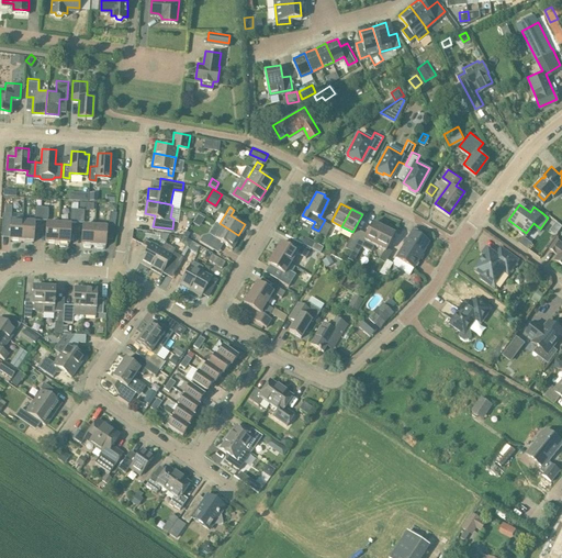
[(11,216),(11,215),(4,214),(3,227),(10,227),(9,236),(21,237),(23,218),(11,216)]
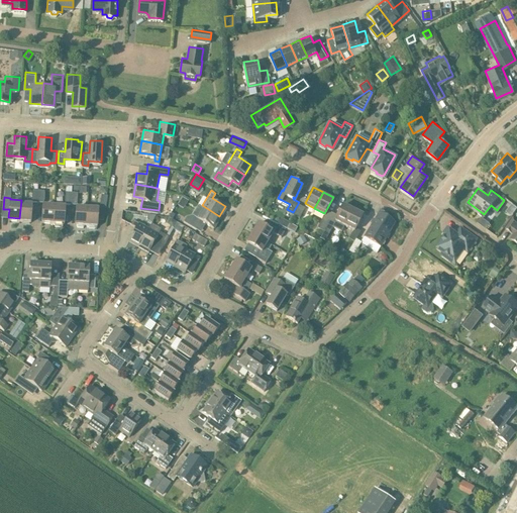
[(21,200),(19,218),(31,219),(32,201),(21,200)]
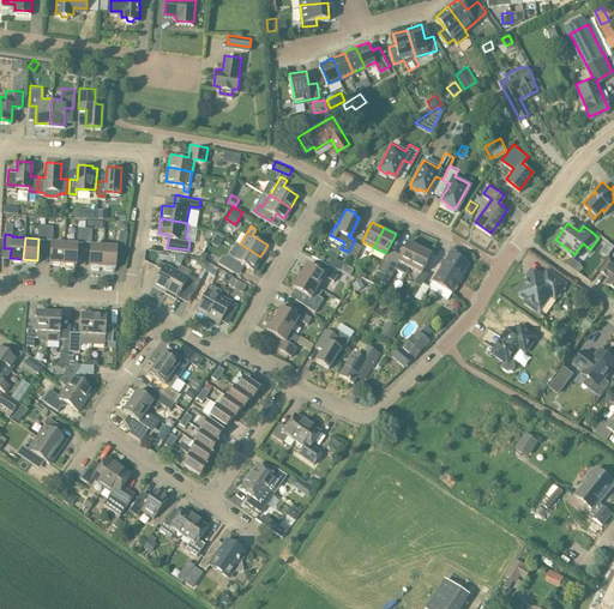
[(49,261),(62,261),(64,240),(50,240),(49,261)]
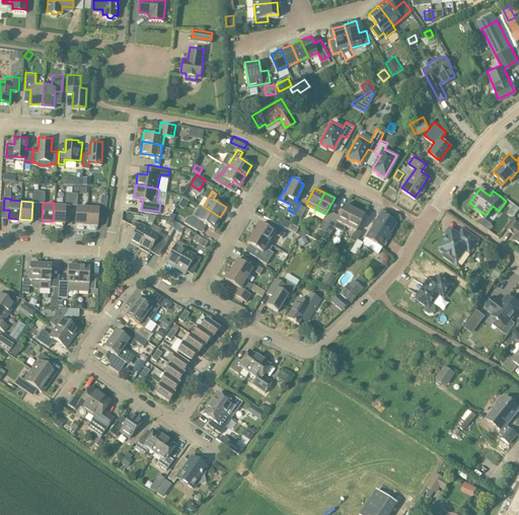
[(54,203),(53,221),(55,222),(55,224),(63,224),(63,222),(65,222),(66,204),(54,203)]
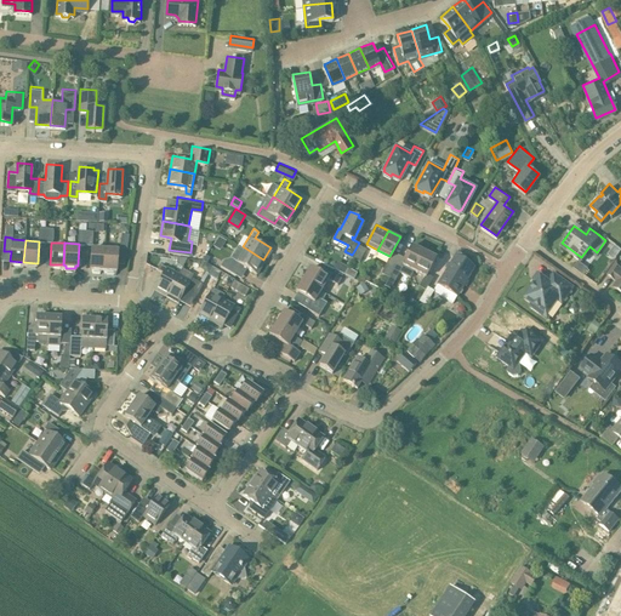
[(359,243),(352,255),(359,258),(366,246),(359,243)]
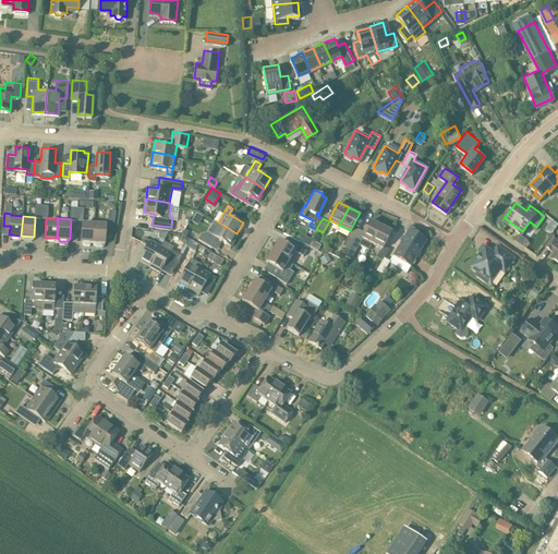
[(361,238),(359,242),(368,247),(372,241),(380,224),(370,218),(361,236),(361,238)]
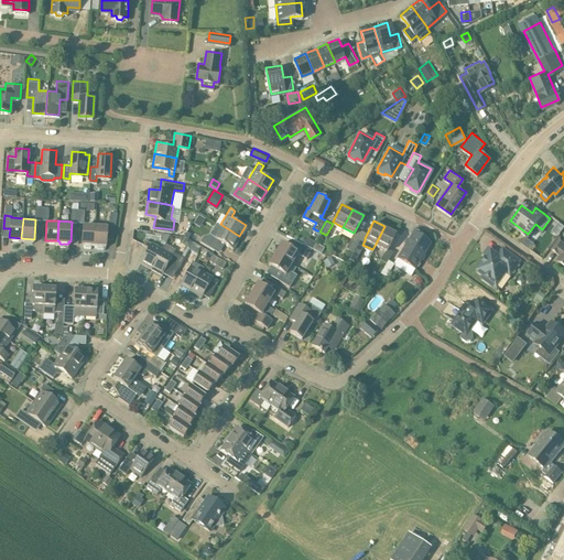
[(232,246),(239,236),(220,224),(216,222),(209,232),(204,233),(199,239),(215,247),(220,238),(232,246)]
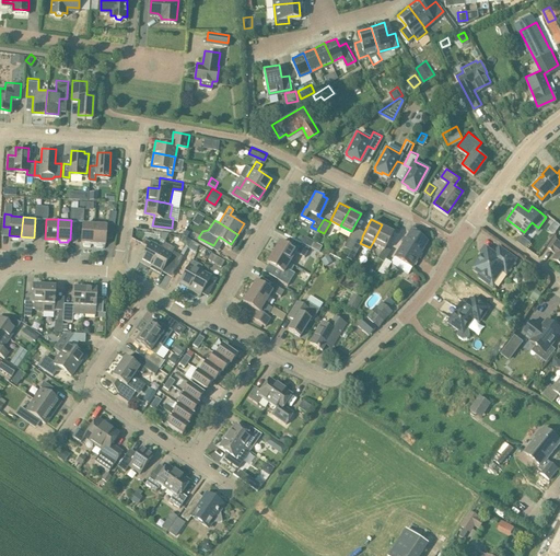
[(81,241),(82,241),(83,243),(90,244),(92,242),(93,242),(94,222),(82,221),(81,241)]
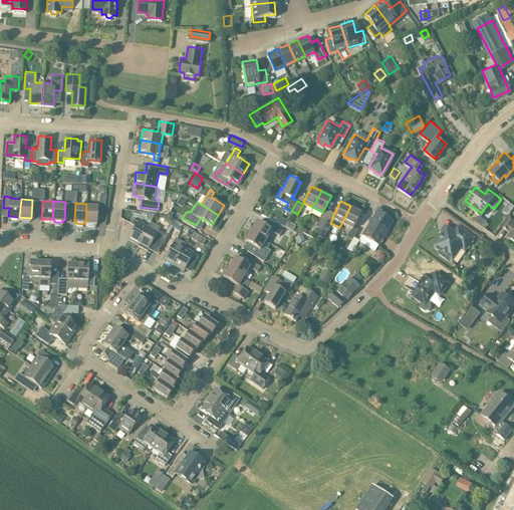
[(97,204),(86,204),(85,222),(87,222),(88,224),(94,224),(95,222),(96,222),(97,216),(97,204)]
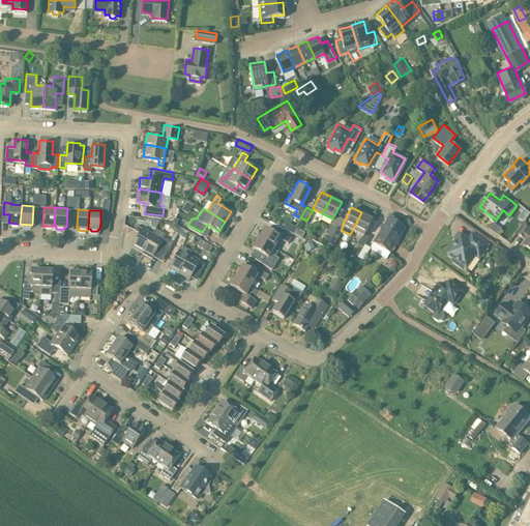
[(361,212),(353,229),(362,233),(357,241),(363,244),(370,234),(364,231),(372,217),(361,212)]
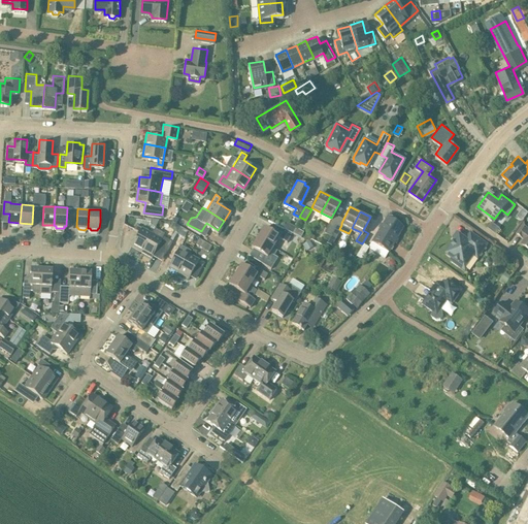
[(371,238),(372,238),(368,244),(385,255),(389,249),(389,250),(404,225),(395,219),(396,217),(395,215),(391,211),(388,213),(387,215),(371,238)]
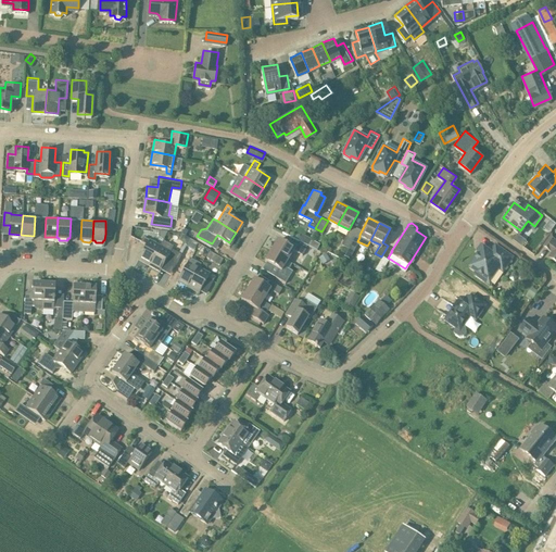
[(341,242),(348,246),(353,234),(348,230),(341,242)]
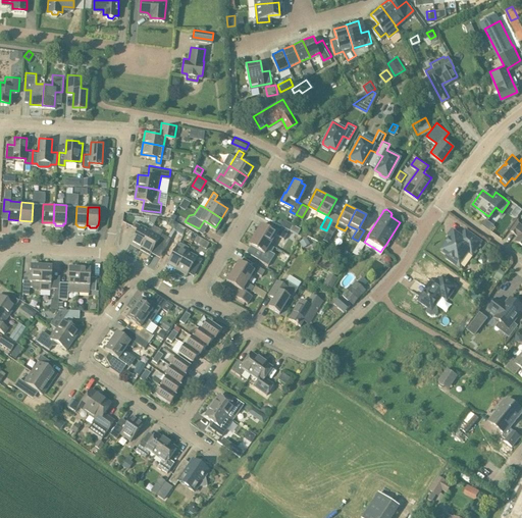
[(521,243),(521,218),(519,216),(511,227),(519,234),(516,239),(521,243)]
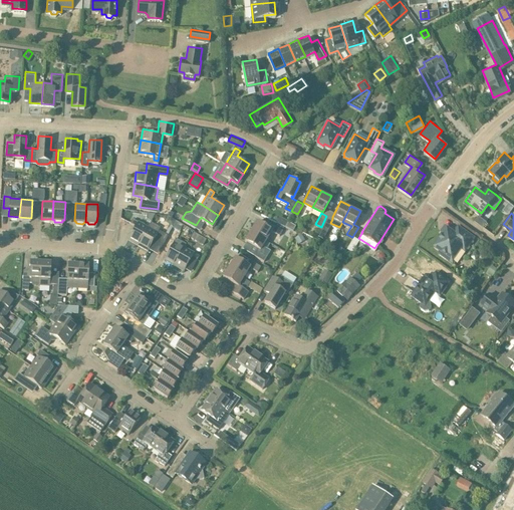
[(279,214),(275,219),(285,224),(288,218),(279,214)]
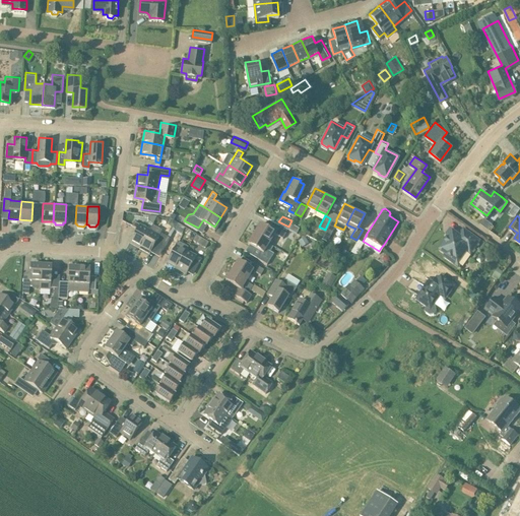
[(131,222),(137,226),(129,239),(139,245),(149,228),(139,221),(134,218),(131,222)]
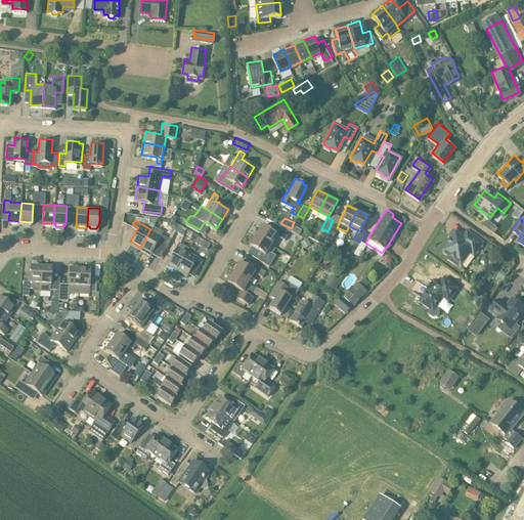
[(333,220),(328,231),(334,234),(337,227),(339,223),(333,220)]
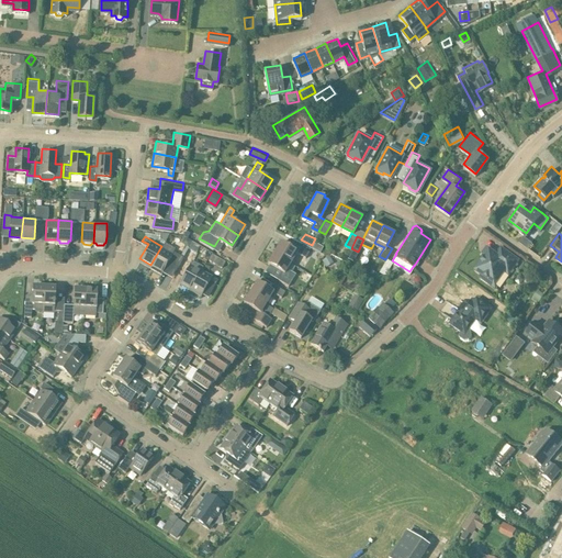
[(274,249),(291,260),(298,249),(306,255),(310,249),(298,242),(294,248),(285,242),(280,240),(274,249)]
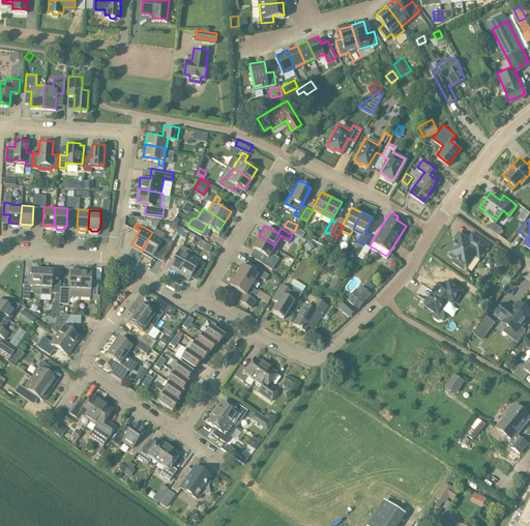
[(462,231),(447,252),(453,256),(452,258),(461,264),(468,269),(478,255),(479,256),(490,242),(473,230),(468,236),(462,231)]
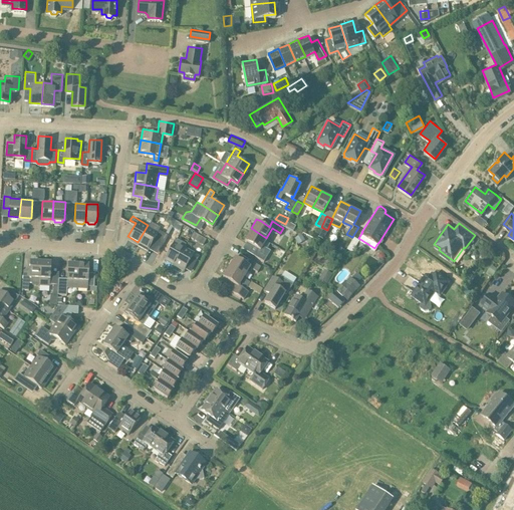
[(168,232),(163,240),(171,245),(164,257),(174,262),(184,245),(174,239),(172,238),(177,227),(172,224),(168,232)]
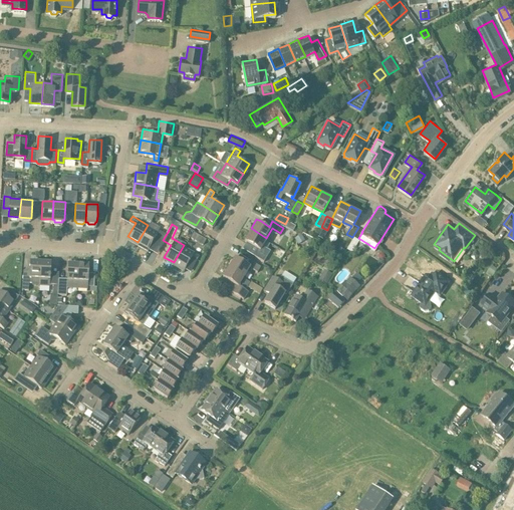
[(148,225),(138,242),(148,248),(153,239),(161,244),(163,240),(168,232),(159,227),(157,230),(148,225)]
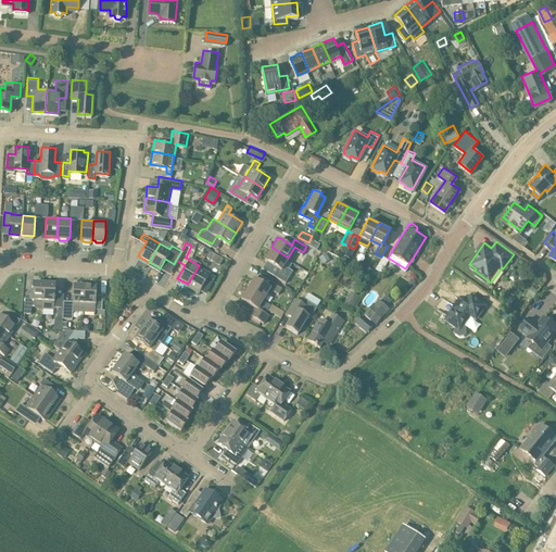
[(288,258),(272,247),(265,258),(267,259),(278,266),(274,273),(286,280),(292,267),(285,263),(288,258)]
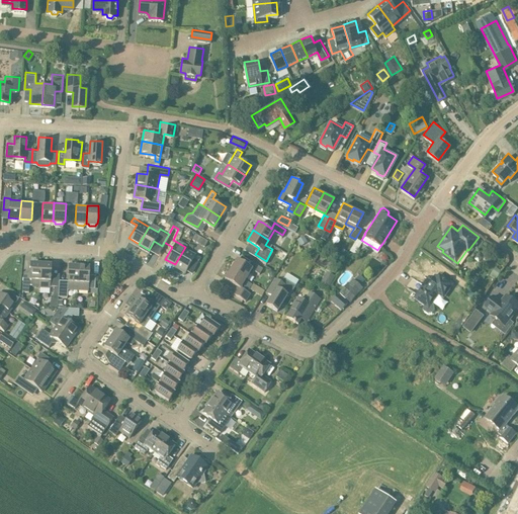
[(208,239),(195,232),(192,237),(205,244),(208,239)]
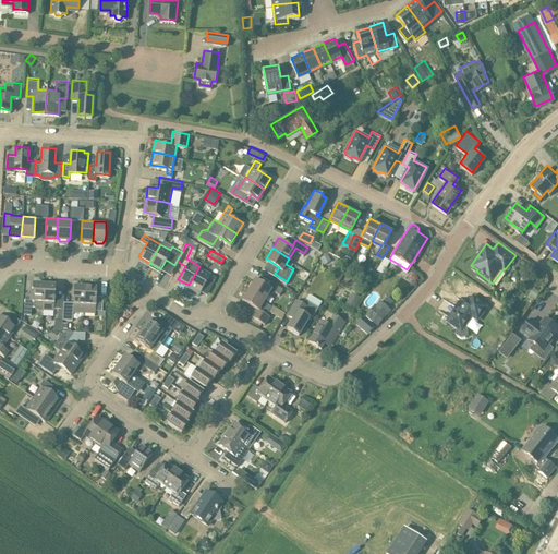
[(327,251),(319,255),(324,263),(331,257),(327,251)]
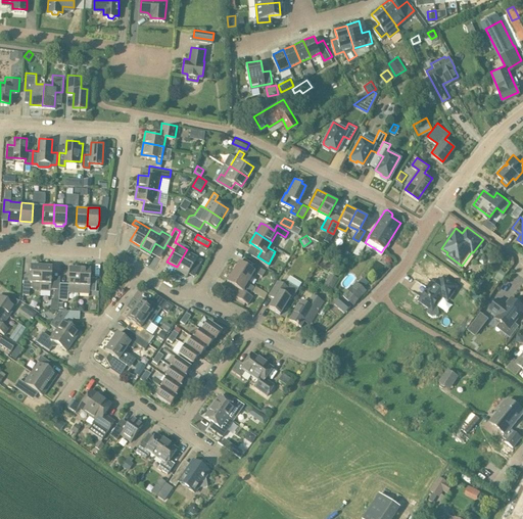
[(187,249),(177,267),(187,273),(195,258),(200,262),(202,257),(187,249)]
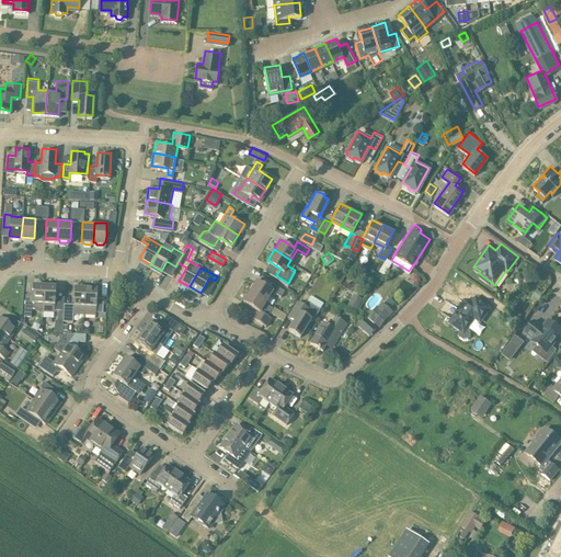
[(256,279),(250,290),(266,299),(273,290),(281,294),(285,288),(273,282),(270,287),(258,280),(256,279)]
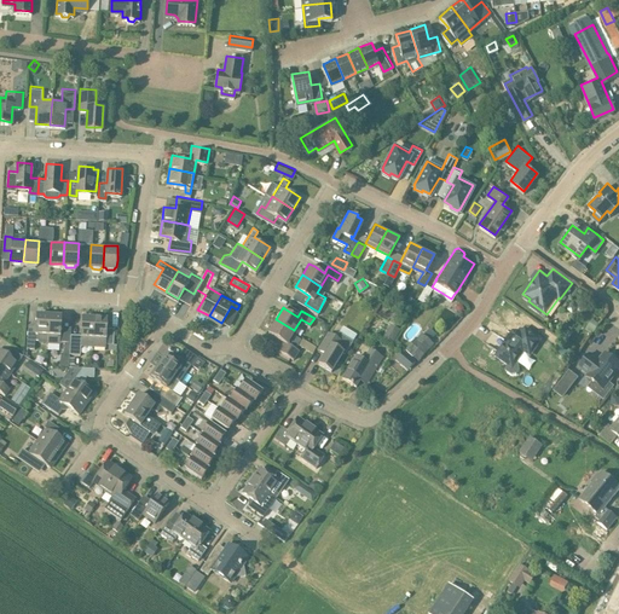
[(47,331),(48,312),(36,311),(35,323),(28,322),(28,329),(27,345),(34,346),(35,337),(39,337),(41,331),(47,331)]
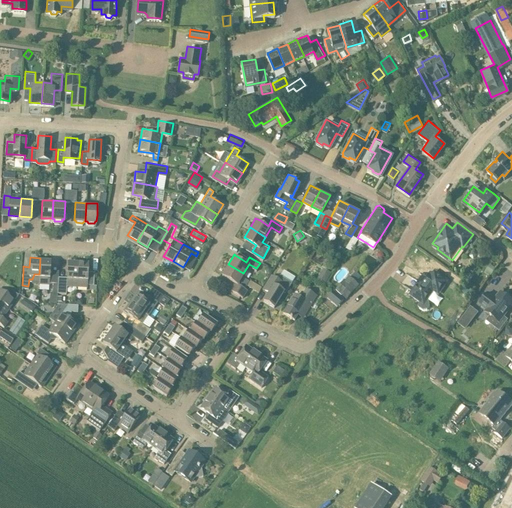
[(49,282),(50,268),(51,258),(40,258),(39,274),(39,282),(49,282)]
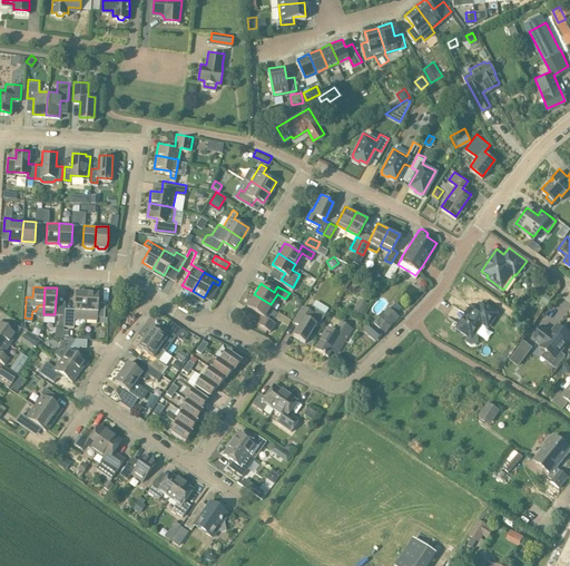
[(65,313),(64,323),(64,324),(74,324),(74,316),(86,318),(87,290),(76,289),(75,306),(65,305),(65,313)]
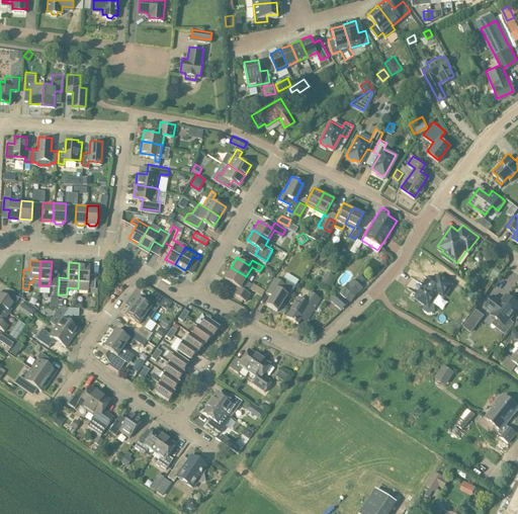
[(79,263),(78,288),(88,288),(89,272),(90,264),(79,263)]
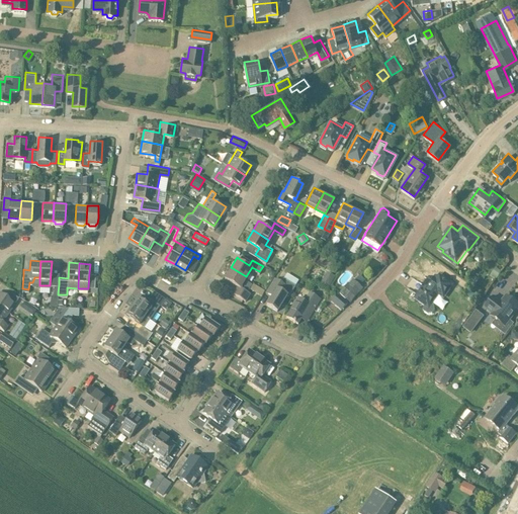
[(497,264),(491,272),(496,276),(503,268),(497,264)]
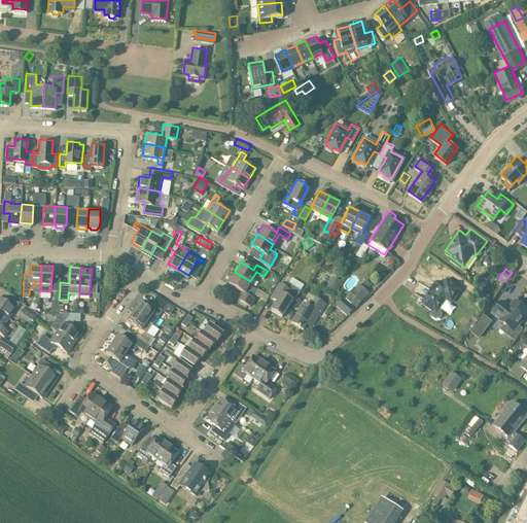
[(250,281),(235,272),(229,281),(242,289),(238,297),(250,304),(254,297),(251,294),(256,287),(249,282),(250,281)]
